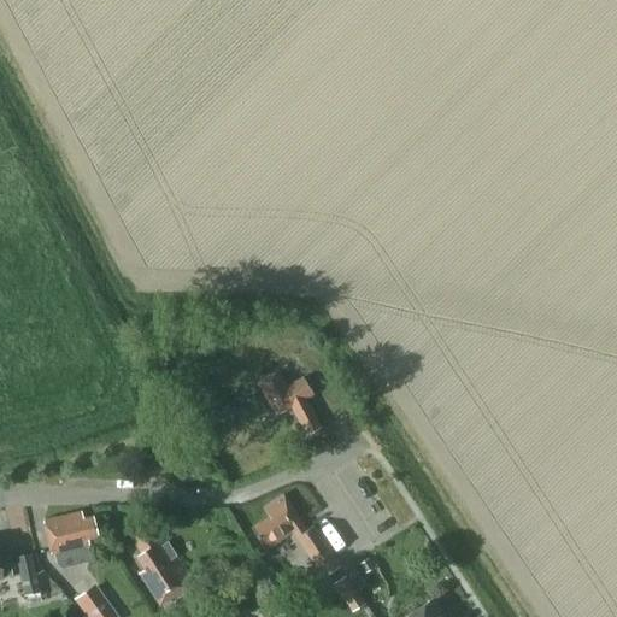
[(168,347),(153,357),(160,368),(176,358),(168,347)]
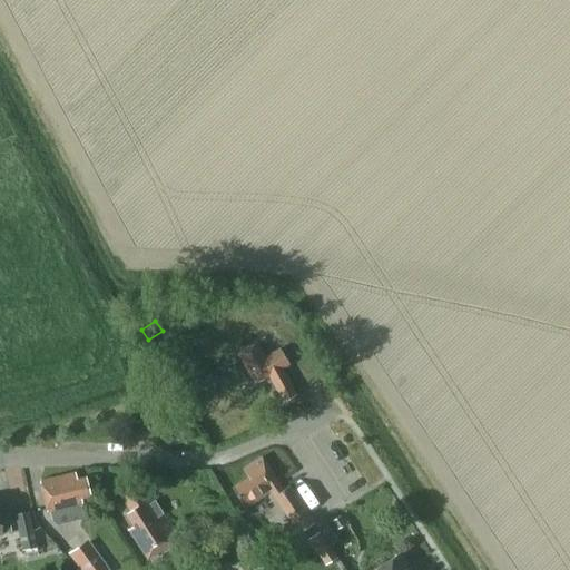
[(264,357),(256,343),(236,354),(254,384),(268,375),(272,381),(272,382),(283,402),(295,395),(284,375),(284,374),(282,370),(288,365),(279,350),(264,357)]
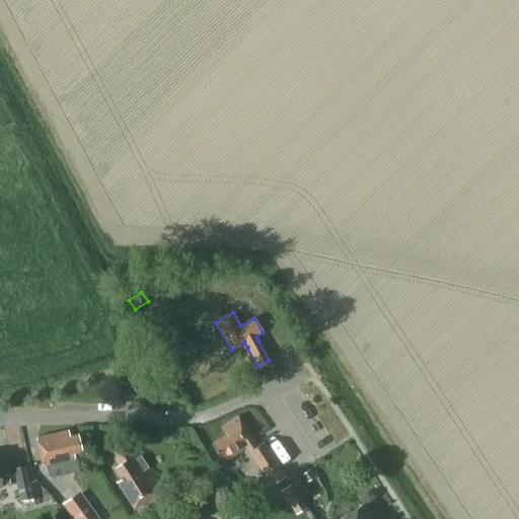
[(245,447),(264,474),(265,475),(268,473),(278,488),(287,480),(262,443),(256,446),(237,417),(221,427),(226,435),(211,445),(222,462),(245,447)]
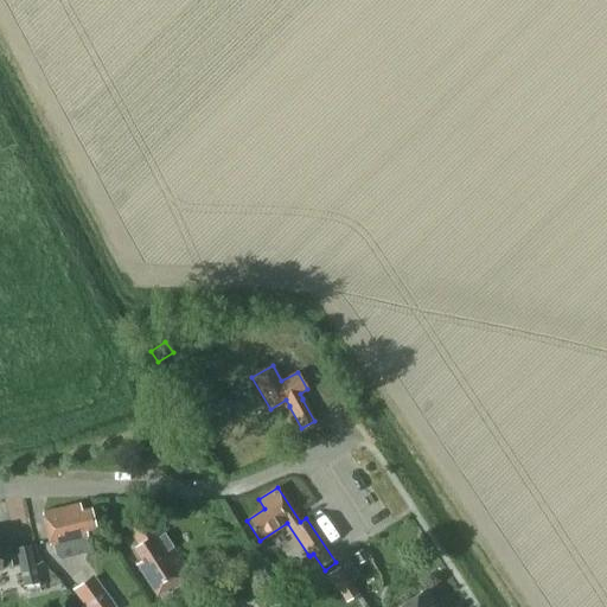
[(80,511),(78,504),(42,512),(49,544),(85,536),(84,530),(94,528),(89,509),(80,511)]
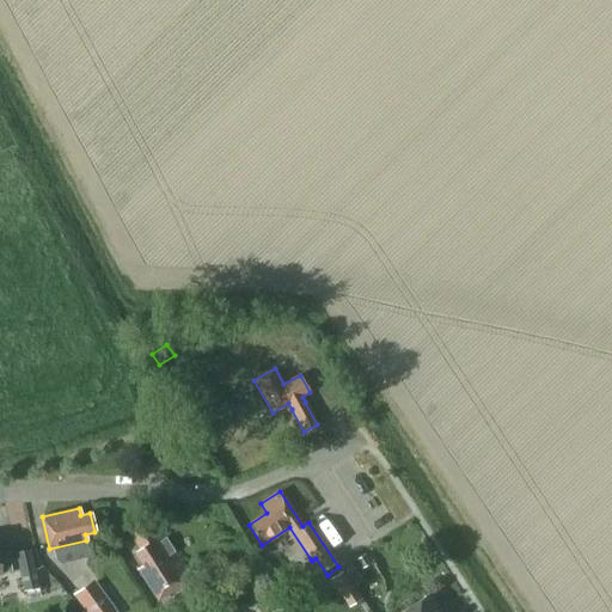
[(141,549),(135,552),(144,567),(139,570),(158,599),(190,579),(148,515),(128,528),(141,549)]
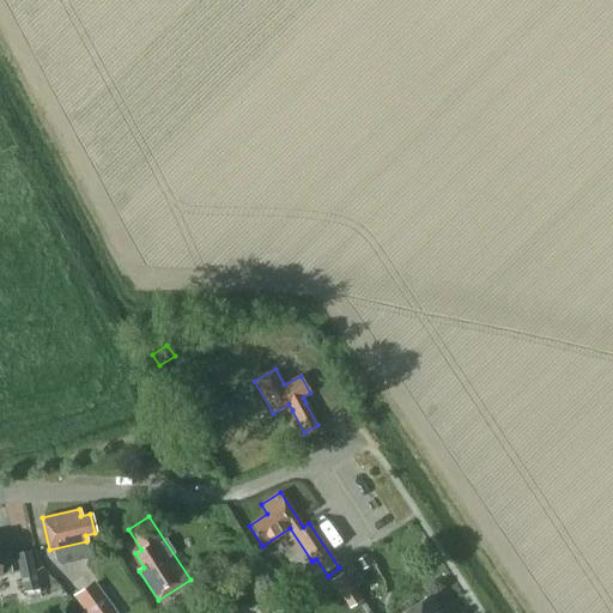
[(40,588),(32,552),(16,554),(23,592),(26,590),(40,588)]
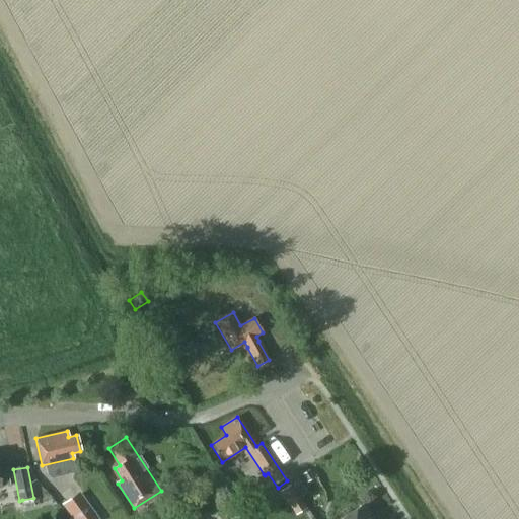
[(309,469),(301,474),(306,483),(314,477),(309,469)]
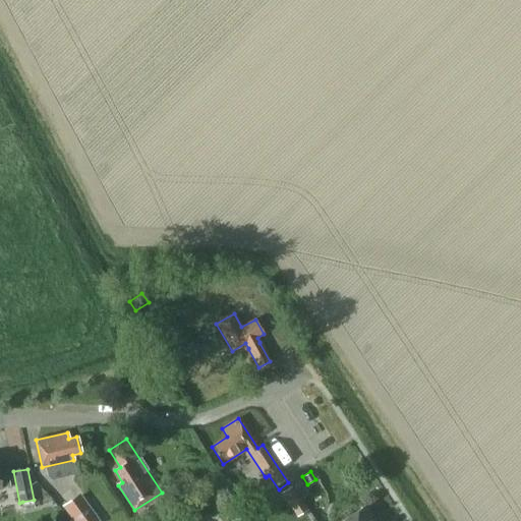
[(0,488),(10,486),(7,472),(0,473),(0,488)]
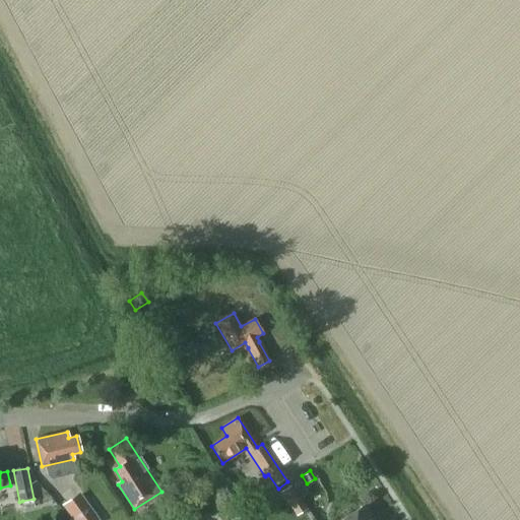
[(291,484),(300,498),(308,493),(300,479),(291,484)]
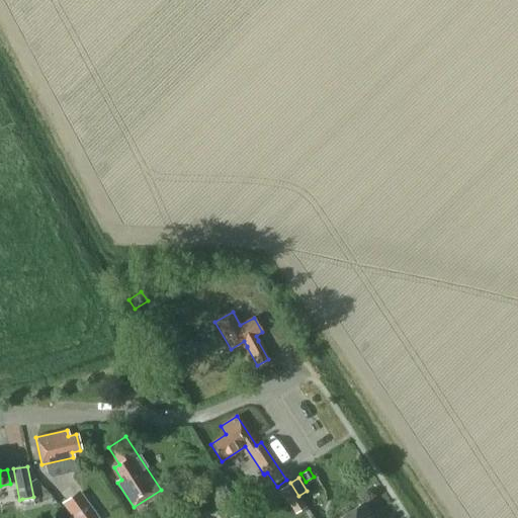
[(279,491),(294,514),(306,507),(298,496),(290,483),(279,491)]
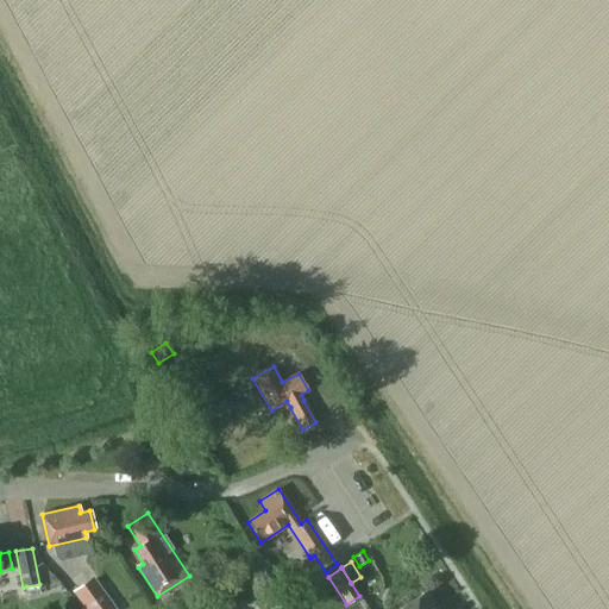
[(117,608),(93,577),(73,591),(86,608),(117,608)]
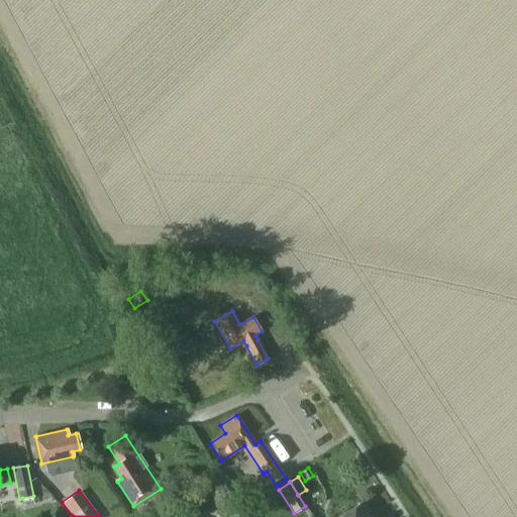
[(33,496),(22,498),(23,502),(24,506),(35,504),(33,496)]
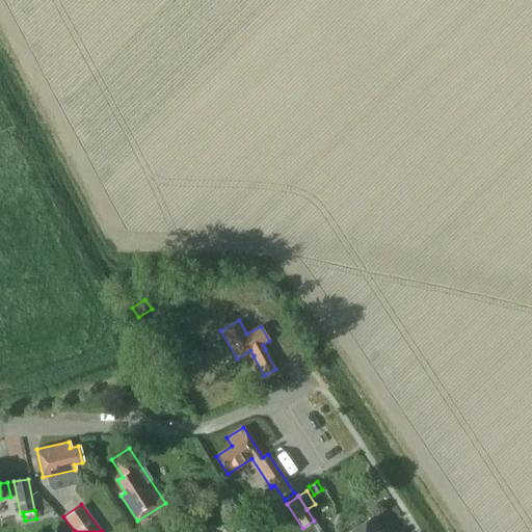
[(382,531),(372,516),(347,531),(382,531)]
